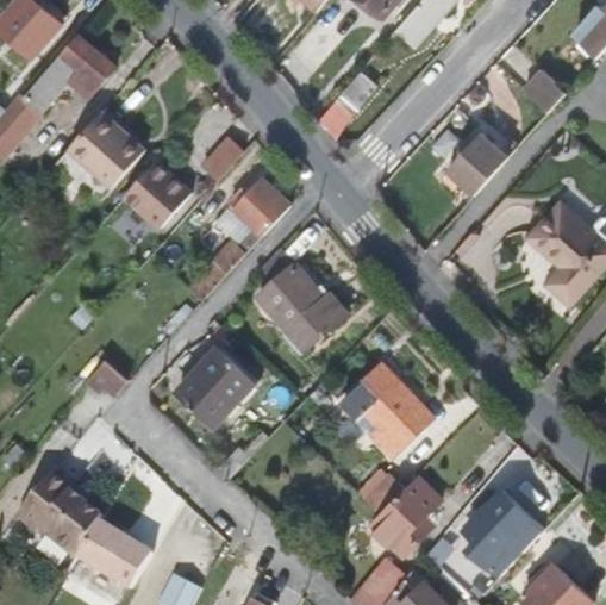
[(19,43),(33,56),(62,23),(36,0),(18,0),(0,22),(0,26),(5,31),(2,36),(16,48),(19,43)]
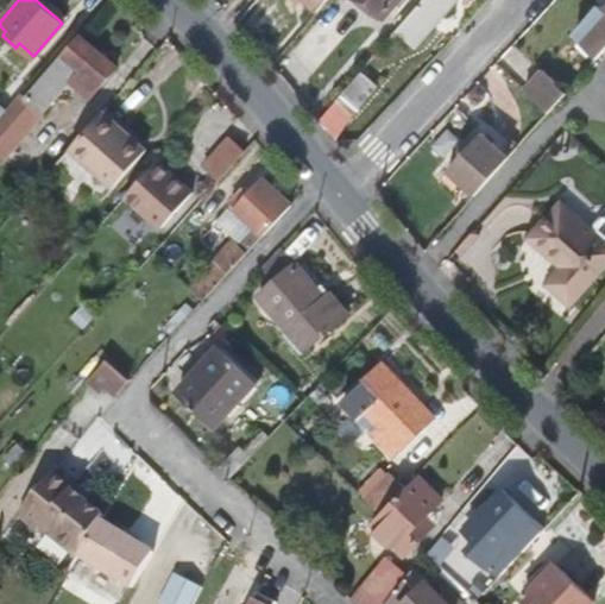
[(365,0),(380,13),(392,0),(365,0)]
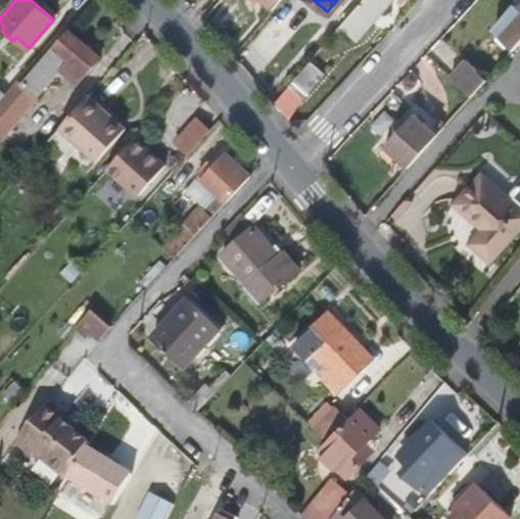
[(356,37),(387,0),(360,0),(339,24),(356,37)]
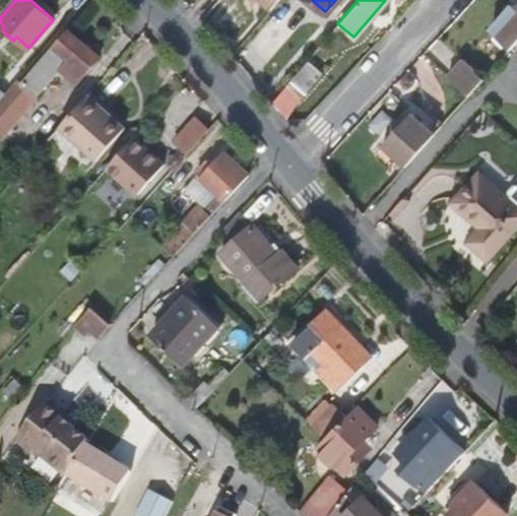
[(511,46),(516,39),(516,7),(512,4),(492,27),(511,46)]
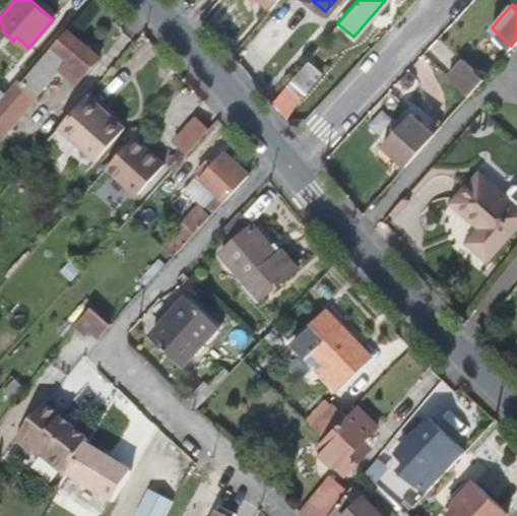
[(0,114),(14,126),(47,88),(46,87),(61,69),(75,82),(98,56),(66,28),(29,72),(25,68),(18,76),(10,85),(0,98),(0,114)]
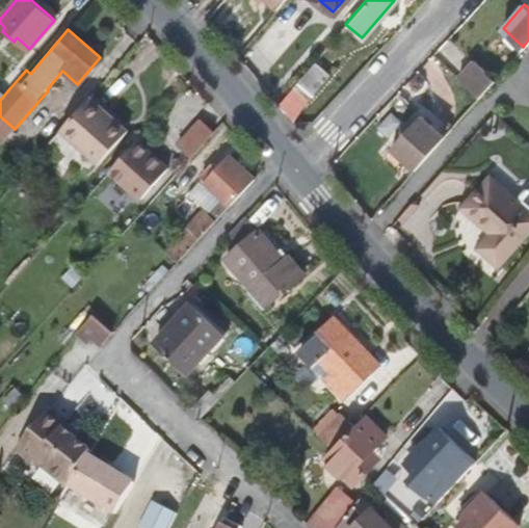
[(319,56),(297,81),(311,94),(332,69),(319,56)]
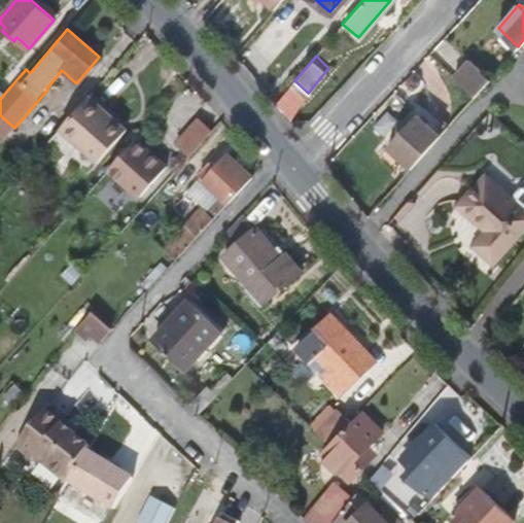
[(491,77),(469,58),(452,75),(474,96),(491,77)]
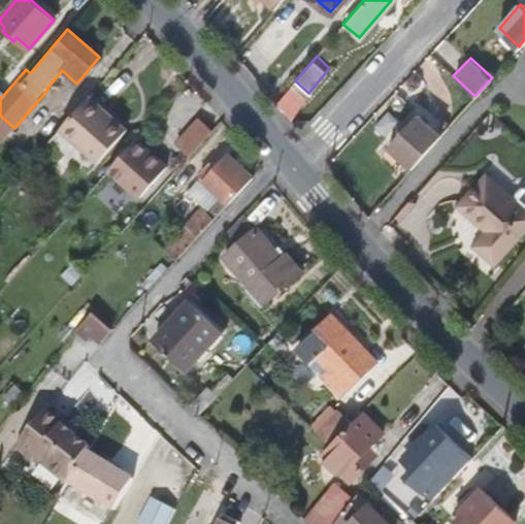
[(0,77),(10,87),(19,77),(5,66),(0,71),(0,77)]
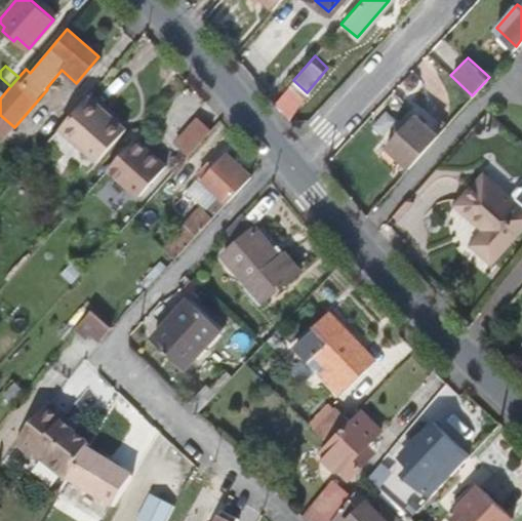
[(94,160),(125,126),(113,115),(111,117),(85,95),(56,128),(94,160)]
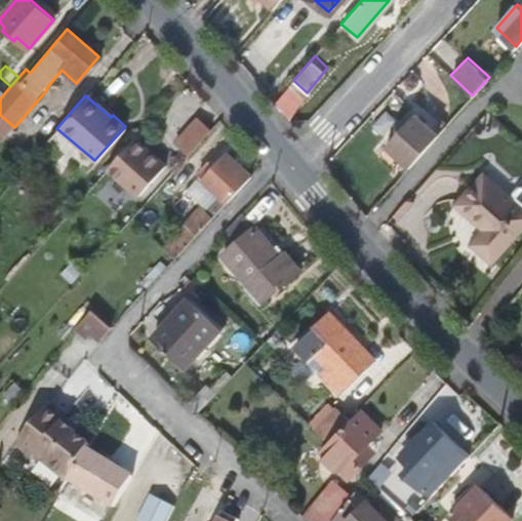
[(407,168),(437,135),(412,113),(382,146),(407,168)]
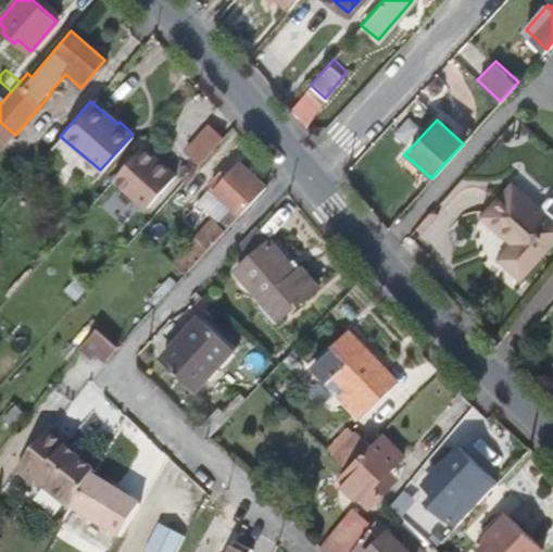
[(200,162),(223,137),(208,124),(185,148),(200,162)]
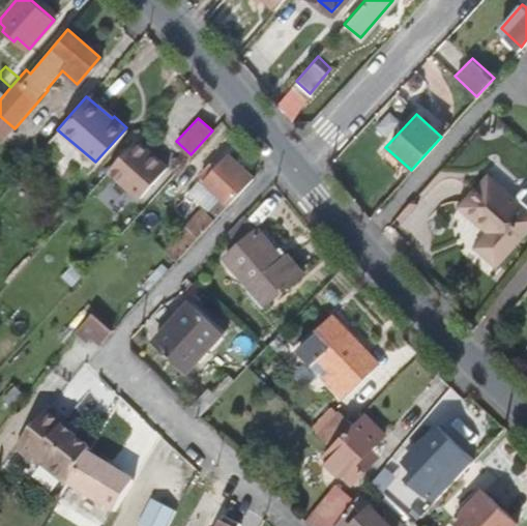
[(137,202),(164,171),(133,143),(105,173),(137,202)]
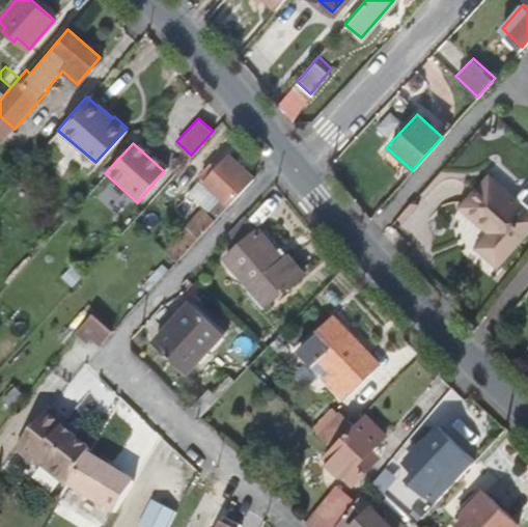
[(204,178),(229,202),(253,176),(228,153),(204,178)]
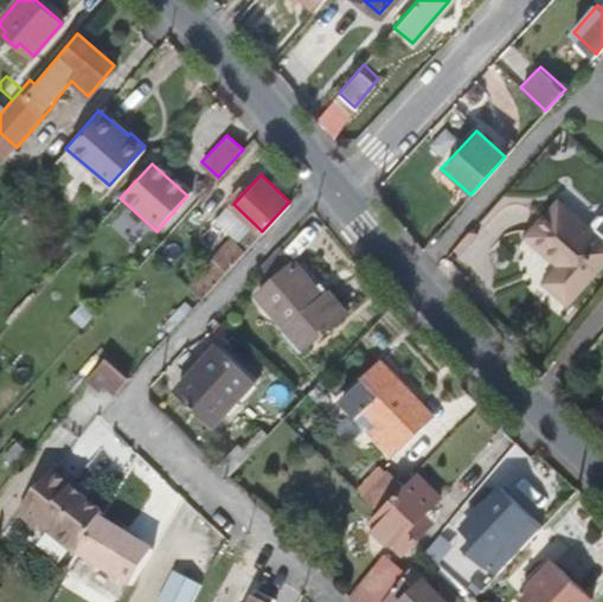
[(539,281),(565,303),(602,258),(602,241),(555,199),(520,237),(553,266),(539,281)]
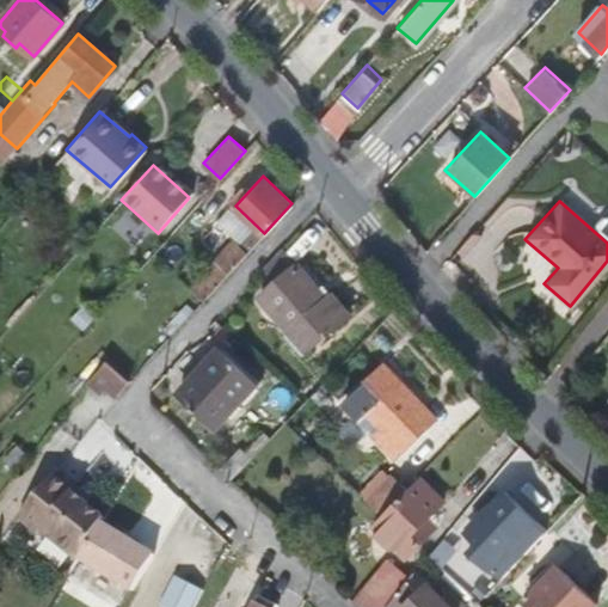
[(476,226),(455,249),(461,253),(481,231),(476,226)]
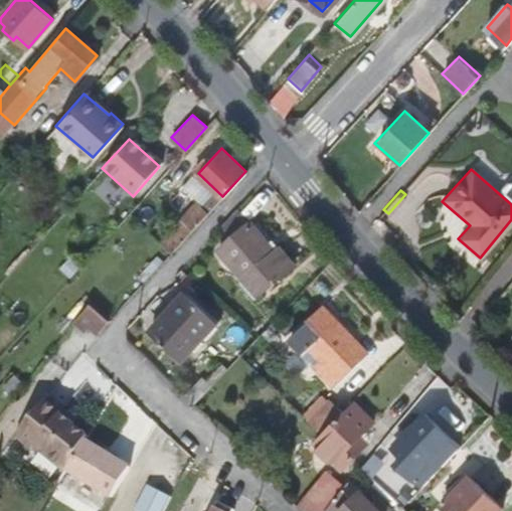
[(123,206),(108,193),(100,203),(115,215),(123,206)]
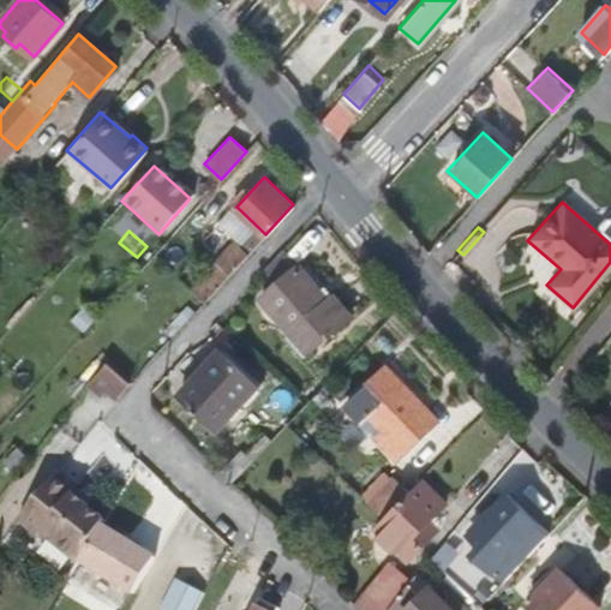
[(229,273),(249,251),(234,238),(215,258),(217,261),(229,273)]
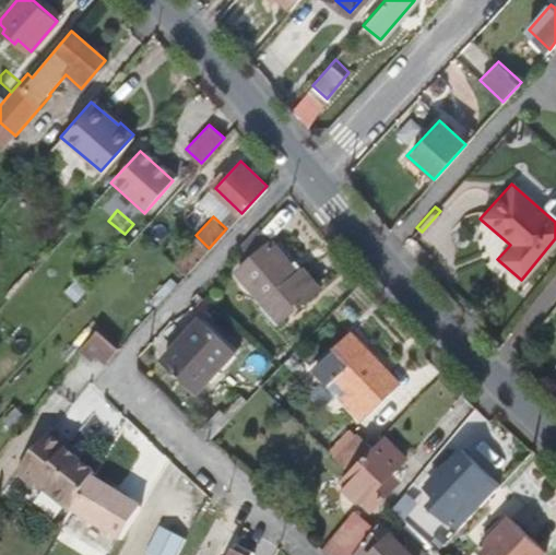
[(243,240),(251,254),(270,239),(259,224),(243,240)]
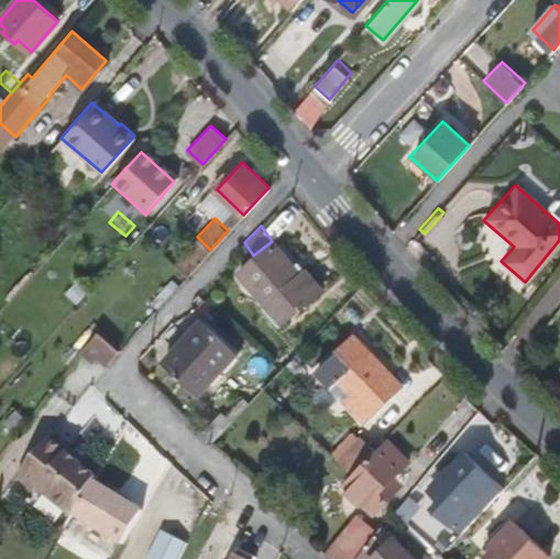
[(210,250),(199,239),(175,264),(186,274),(210,250)]
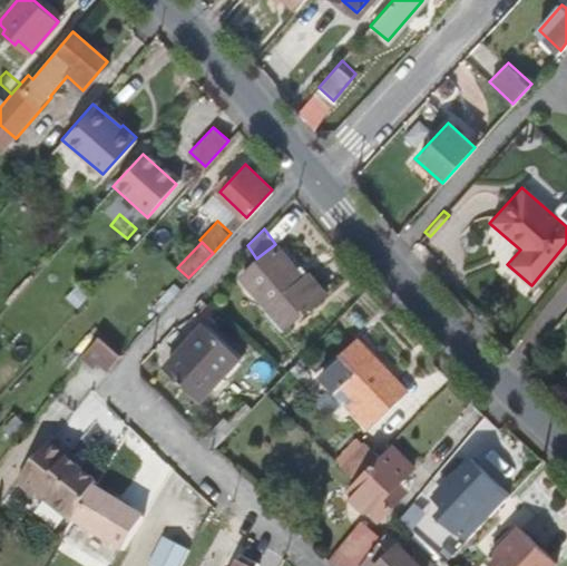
[(263,312),(277,329),(324,292),(310,272),(304,276),(276,242),(275,244),(256,259),(238,273),(265,306),(263,312)]
